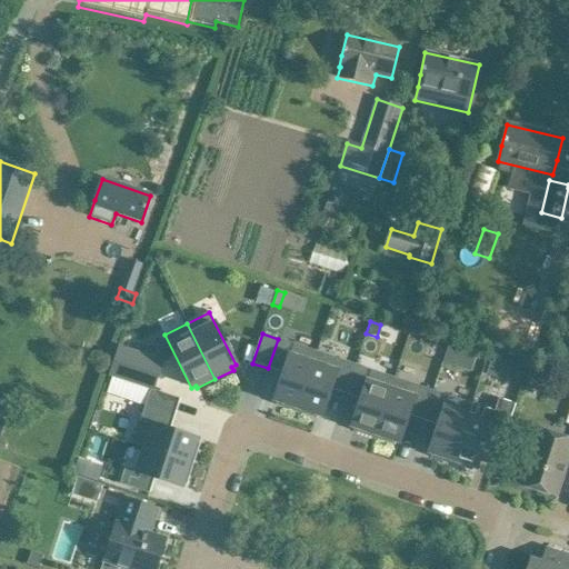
[(278,339),(268,368),(283,373),(275,400),(279,401),(278,405),(301,412),(320,353),(278,339)]
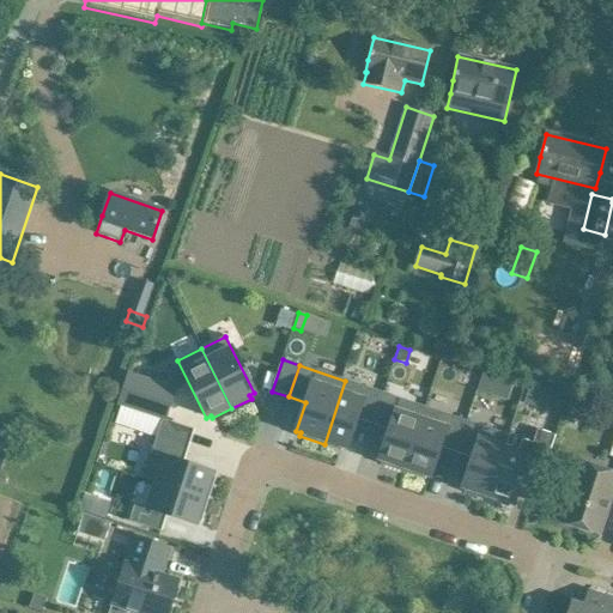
[(483,372),(477,390),(486,394),(493,376),(483,372)]
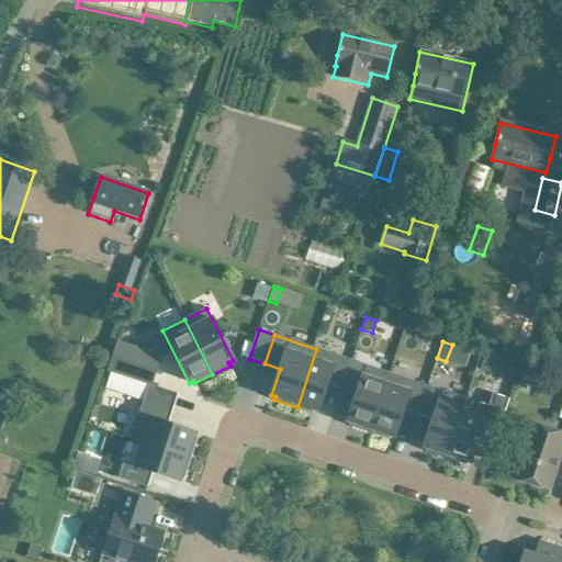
[(117,346),(109,371),(150,384),(159,359),(117,346)]
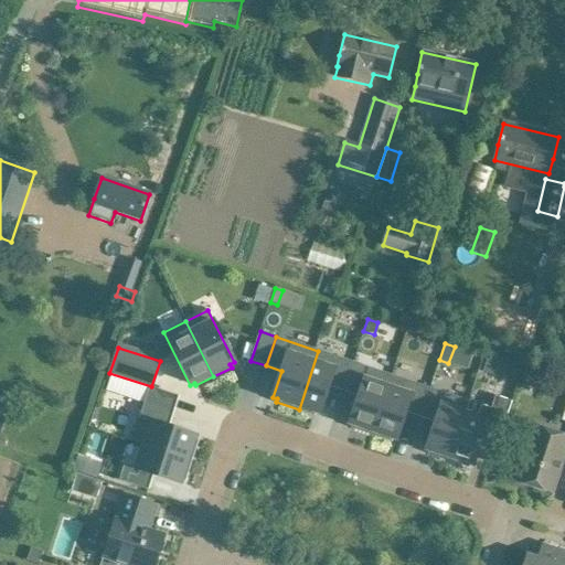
[(343,392),(353,362),(318,351),(299,409),(313,415),(315,412),(320,413),(329,387),(343,392)]
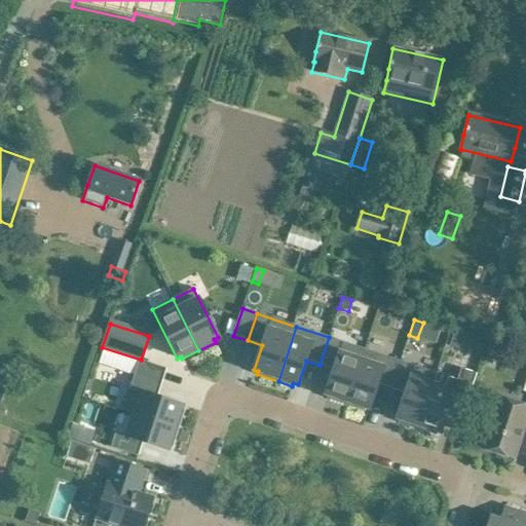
[(365,349),(329,337),(320,365),(333,369),(325,393),(330,395),(329,399),(346,404),(365,349)]
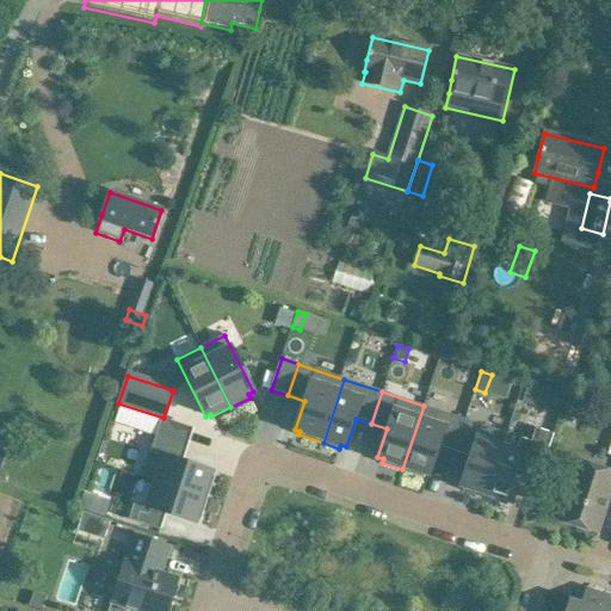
[(544,396),(541,408),(553,413),(557,400),(544,396)]
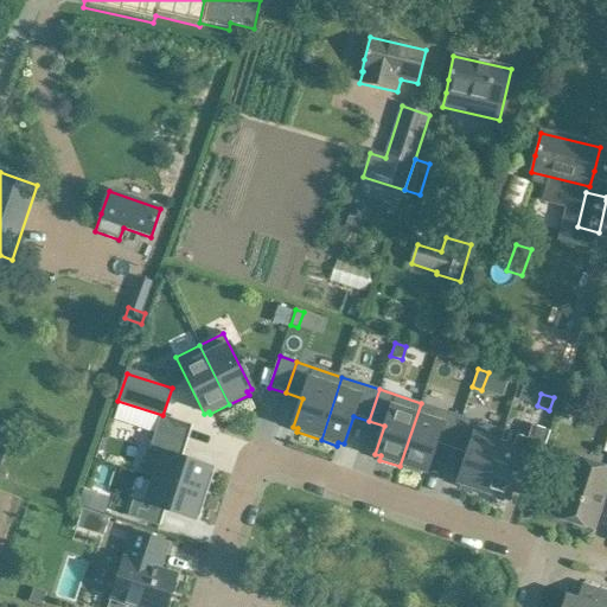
[(435,443),(451,448),(461,417),(421,403),(400,466),(420,473),(421,470),(426,472),(435,443)]
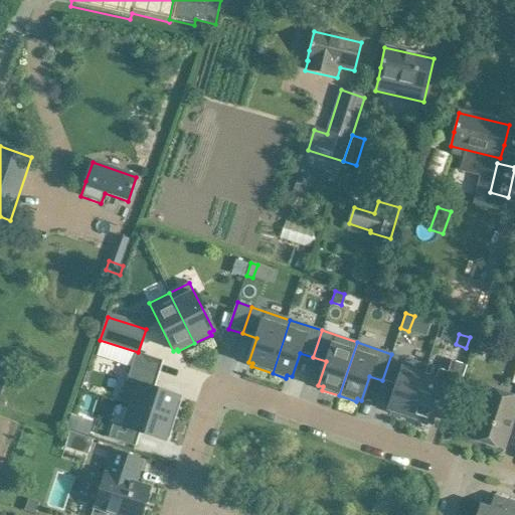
[(132,368),(158,376),(163,361),(136,353),(132,368)]
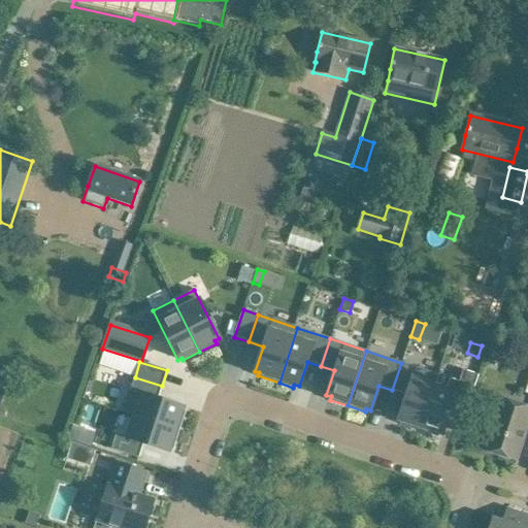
[(401,363),(392,390),(406,395),(398,420),(402,421),(401,424),(419,430),(433,387),(434,387),(438,375),(437,375),(401,363)]
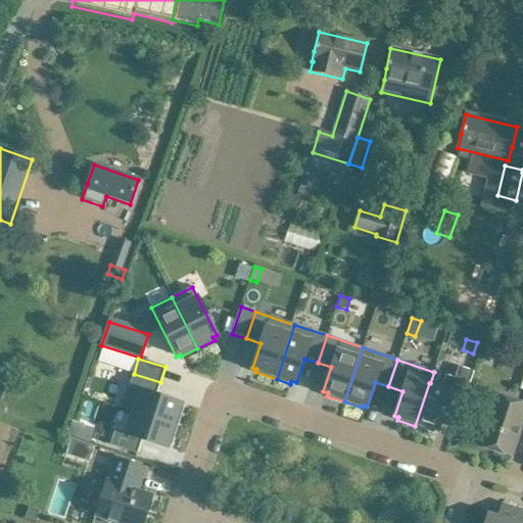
[(429,383),(415,426),(433,432),(434,429),(438,430),(450,394),(464,399),(473,372),(458,367),(455,379),(445,376),(441,387),(430,383),(429,383)]
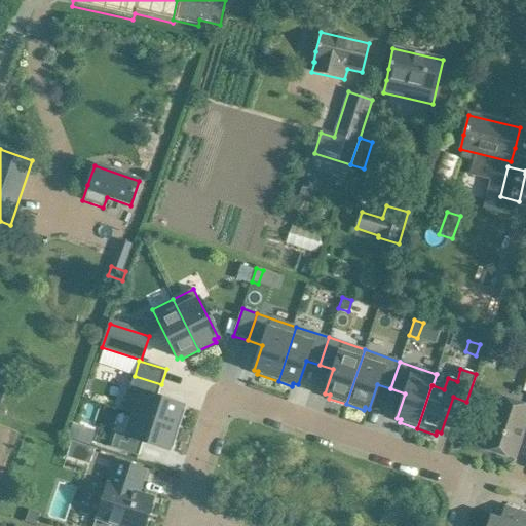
[(157,398),(161,384),(135,376),(129,390),(142,395),(135,415),(177,429),(183,411),(180,410),(181,406),(157,398)]
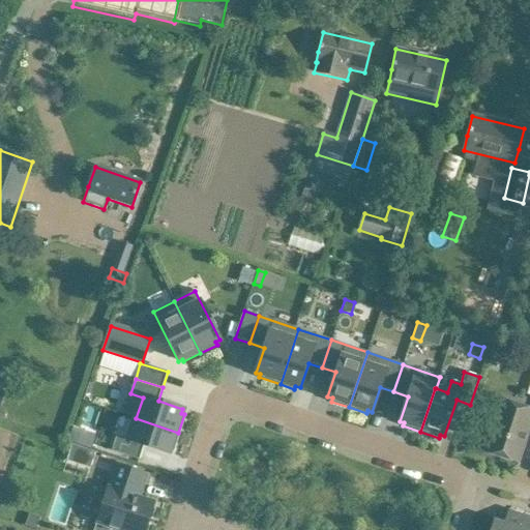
[(529,409),(500,400),(489,433),(482,452),(518,464),(529,427),(529,409)]
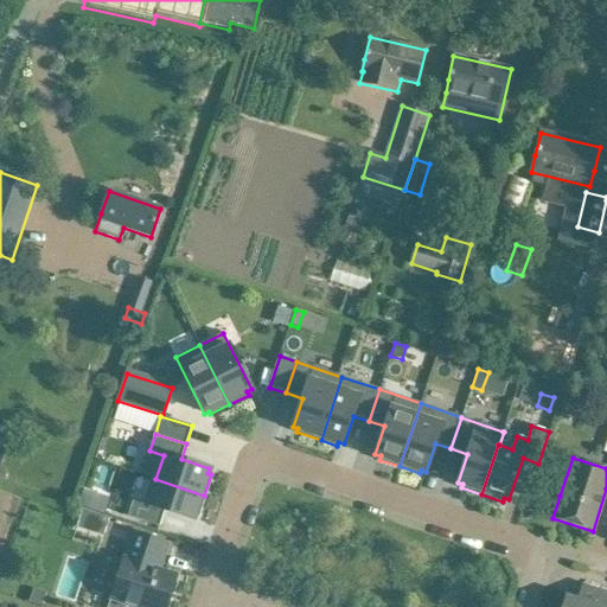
[(198,516),(204,496),(155,479),(147,504),(133,499),(128,517),(159,526),(165,510),(192,519),(195,515),(198,516)]
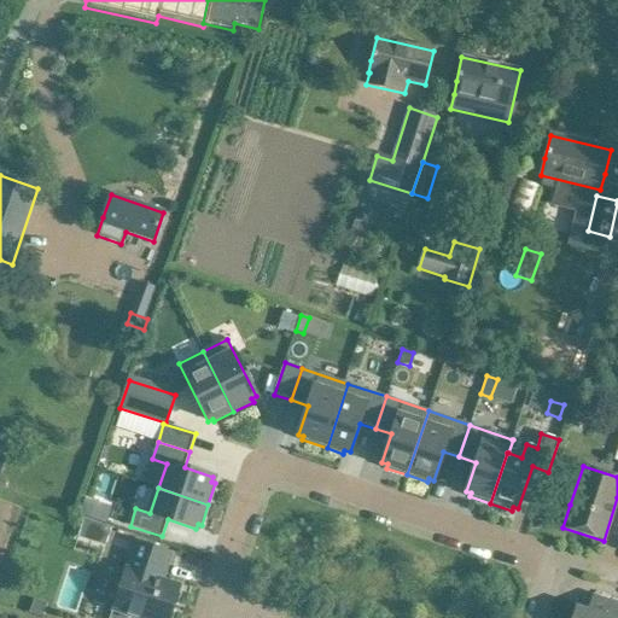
[(108,519),(114,502),(87,493),(81,509),(108,519)]
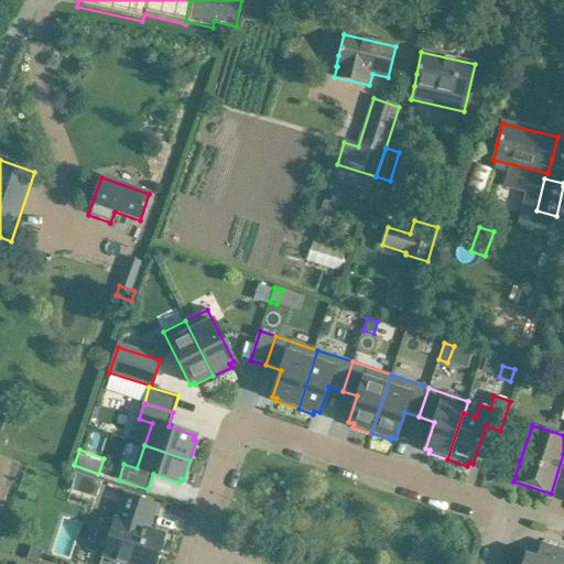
[(66,475),(62,488),(69,491),(72,497),(85,490),(79,480),(66,475)]
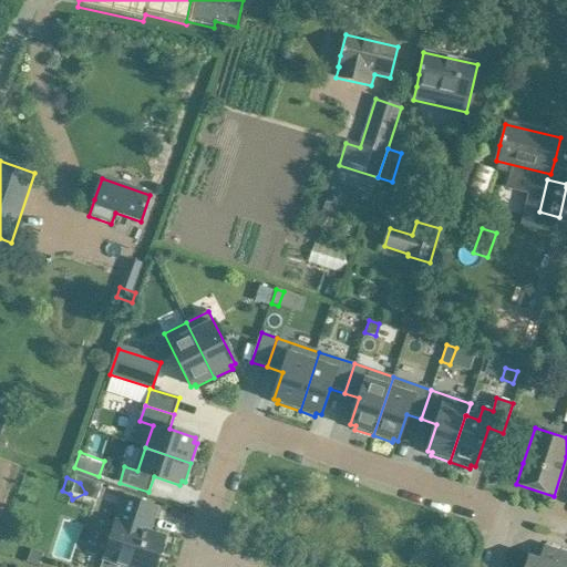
[(156,506),(125,495),(101,565),(106,566),(121,566),(122,565),(127,566),(154,566),(164,539),(147,533),(156,506)]
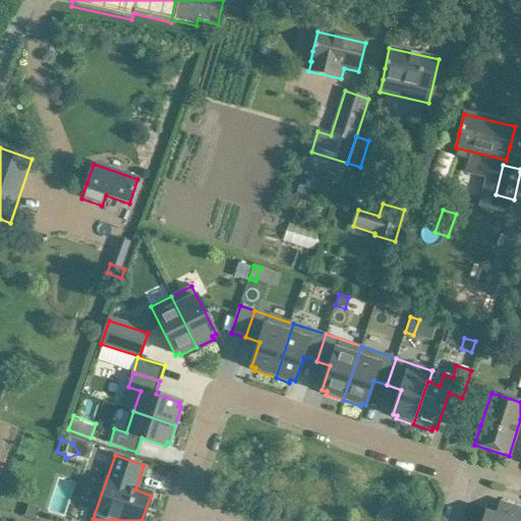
[(520,520),(520,509),(500,502),(496,515),(485,512),(482,520),(520,520)]
